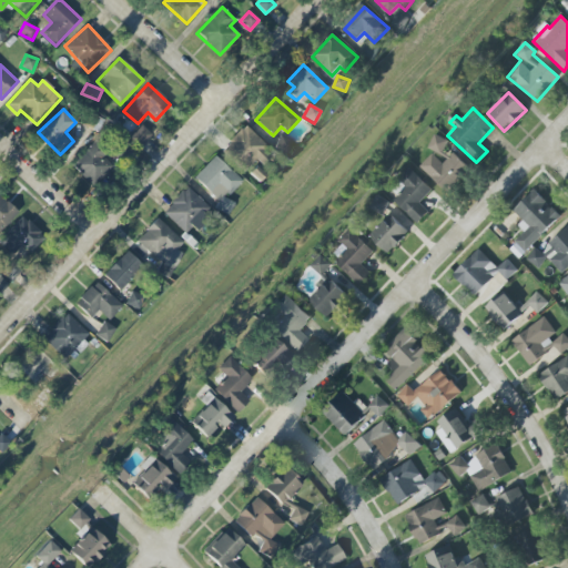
[(139,149),(152,135),(141,125),(129,139),(139,149)]
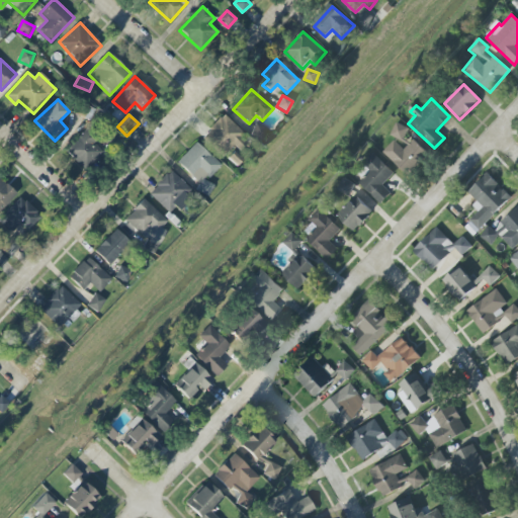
[(239,151),(249,140),(222,115),(201,138),(223,156),(233,146),(239,151)]
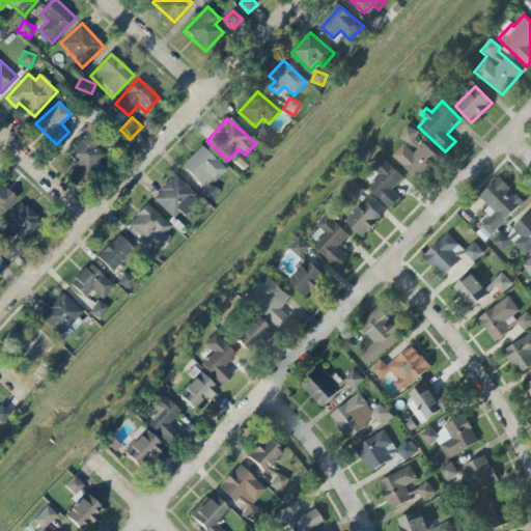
[(419,132),(407,127),(400,139),(413,144),(419,132)]
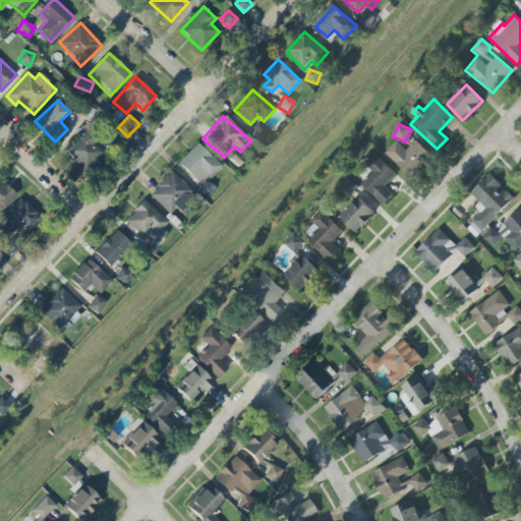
[(84,171),(104,150),(84,132),(66,154),(84,171)]
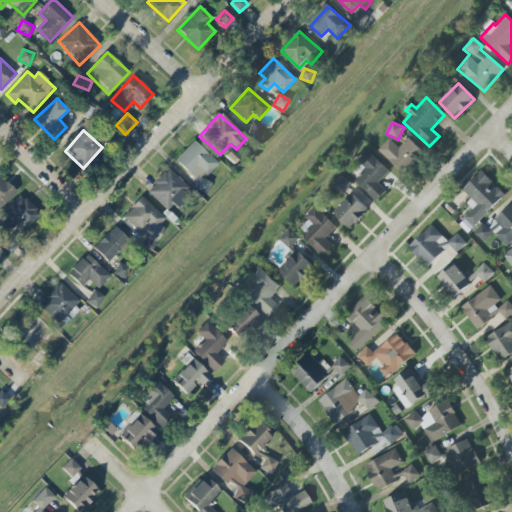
[(399,148),(389,139),(378,151),(402,173),(423,151),(409,138),(399,148)]
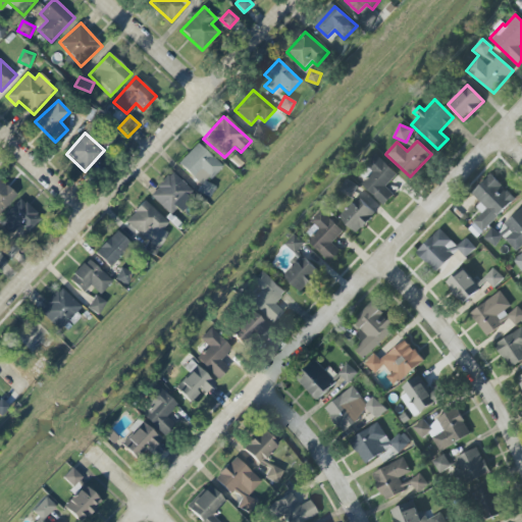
[(221,166),(197,144),(177,164),(198,184),(204,176),(209,180),(221,166)]
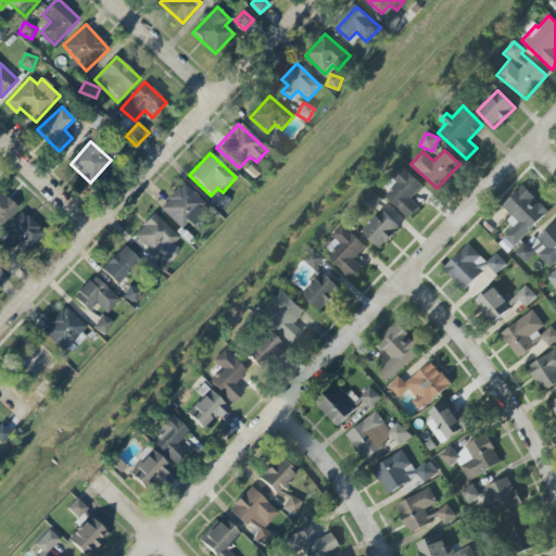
[(411,199),(422,187),(406,168),(393,180),(397,186),(386,196),(408,219),(420,209),(411,199)]
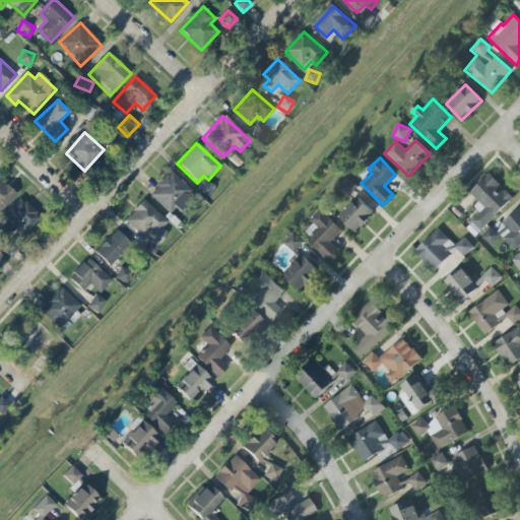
[(169,213),(191,190),(171,171),(148,194),(169,213)]
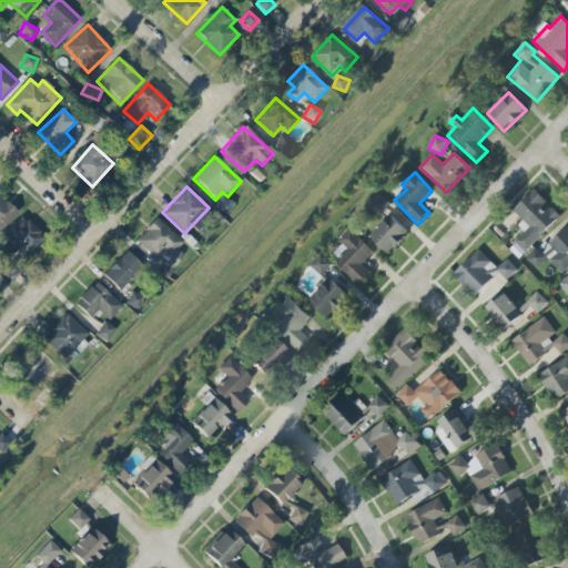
[(560,216),(534,190),(514,211),(530,227),(509,249),(520,259),(560,216)]
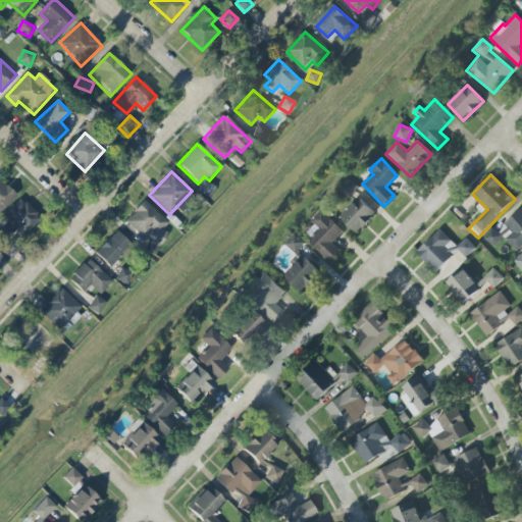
[(0,212),(16,196),(0,179),(0,212)]
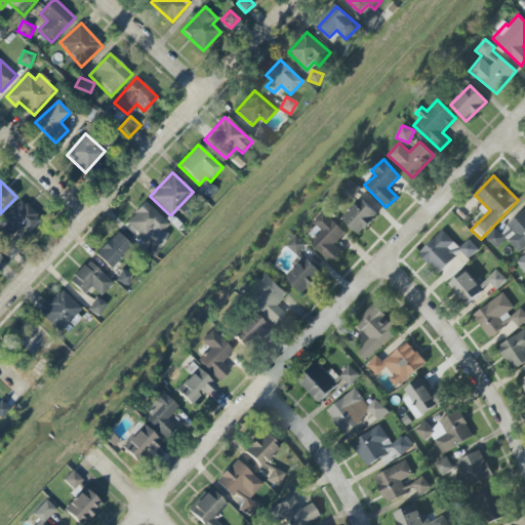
[(357,235),(378,216),(363,199),(341,217),(357,235)]
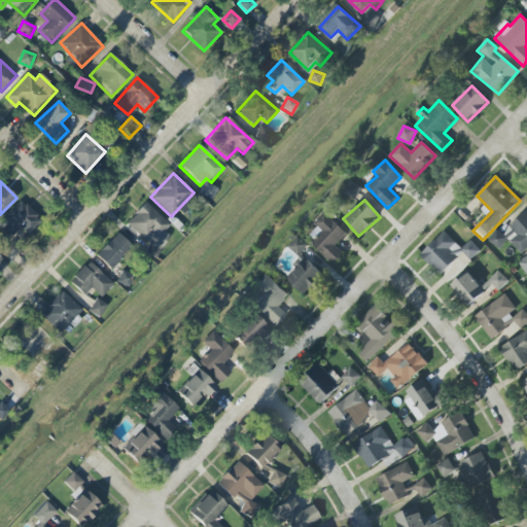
[(28,235),(41,219),(21,201),(0,222),(0,226),(11,237),(20,227),(28,235)]
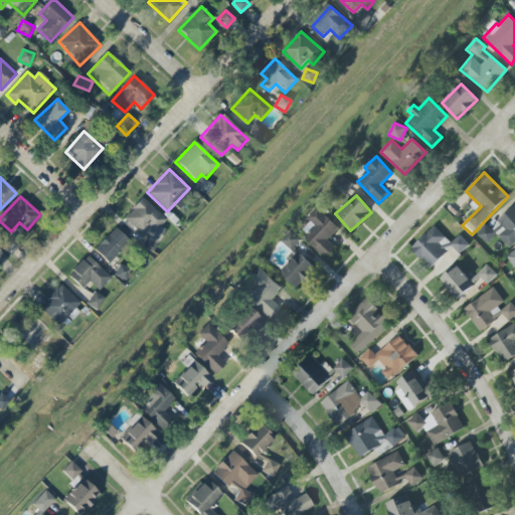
[(160,226),(165,220),(142,198),(123,218),(145,238),(139,243),(148,252),(166,232),(160,226)]
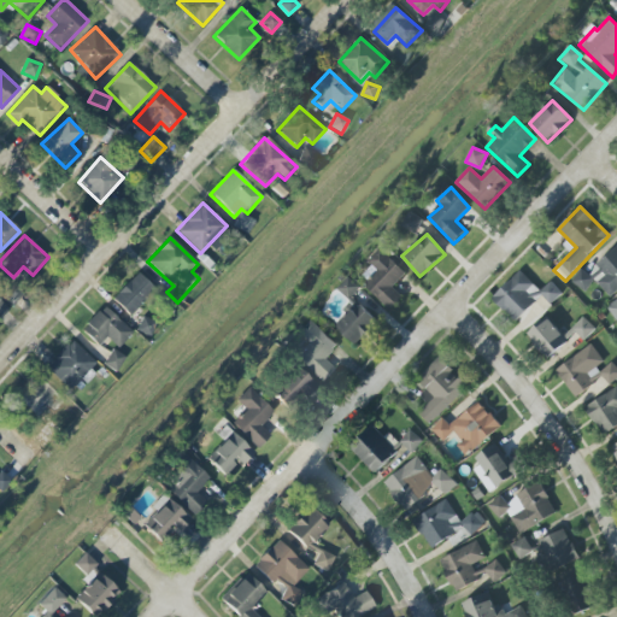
[(610,298),(616,291),(616,246),(597,265),(606,275),(597,283),(610,298)]
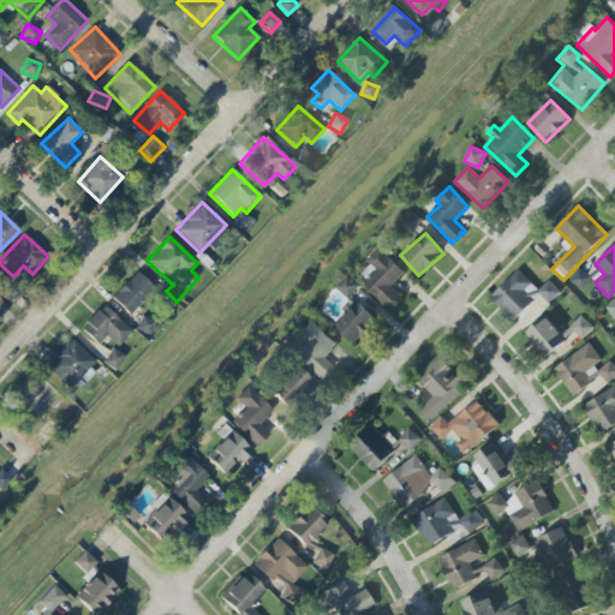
[(366,261),(377,270),(363,285),(389,309),(401,296),(390,287),(405,273),(378,248),(366,261)]
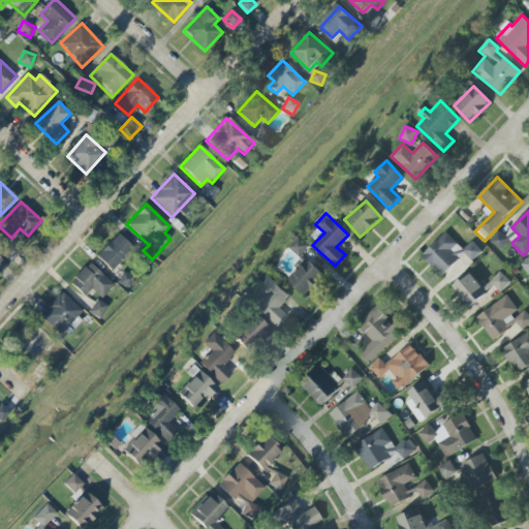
[(490,244),(502,250),(509,239),(497,231),(490,244)]
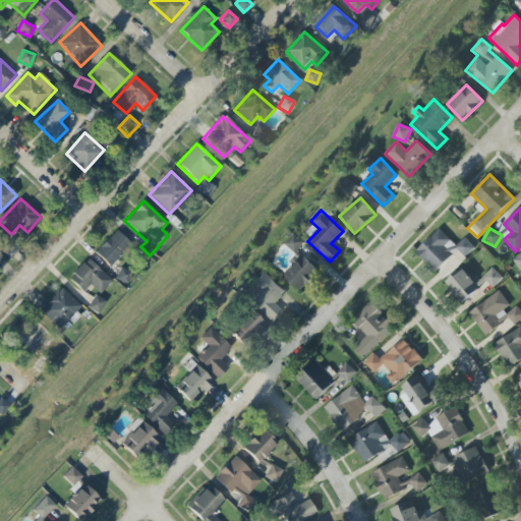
[(465,257),(475,248),(465,237),(456,246),(440,229),(415,252),(435,272),(458,250),(465,257)]
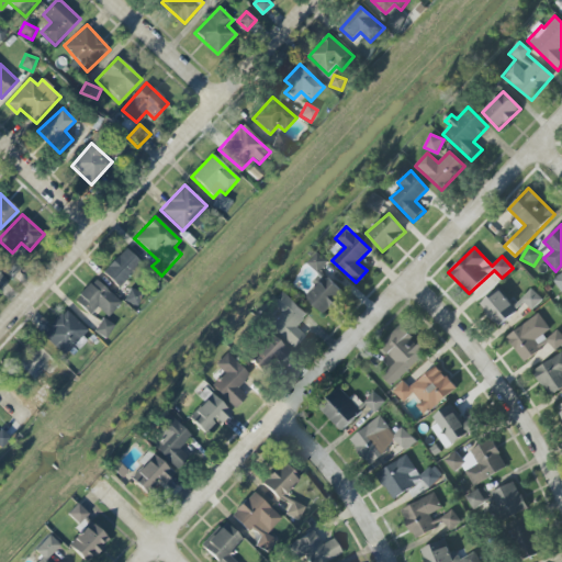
[(142,263),(125,248),(102,272),(119,288),(142,263)]
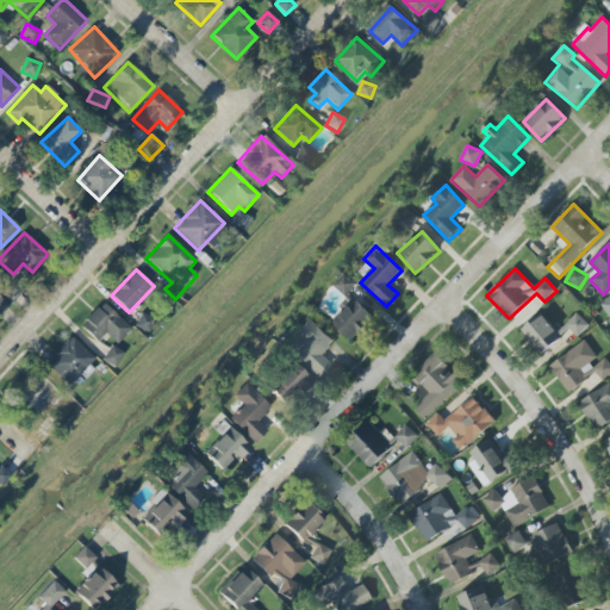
[(334,285),(344,297),(356,285),(346,273),(334,285)]
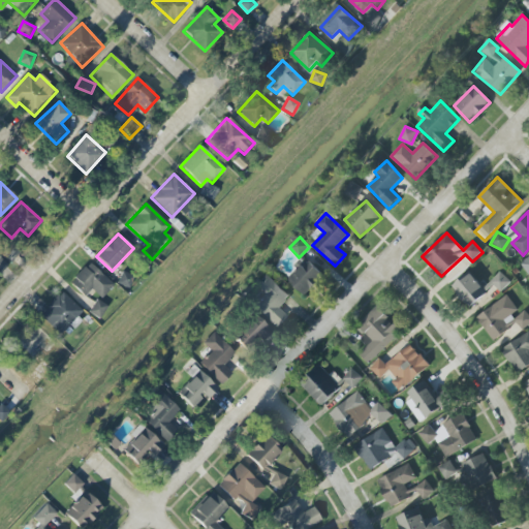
[(305,296),(323,276),(307,259),(287,280),(305,296)]
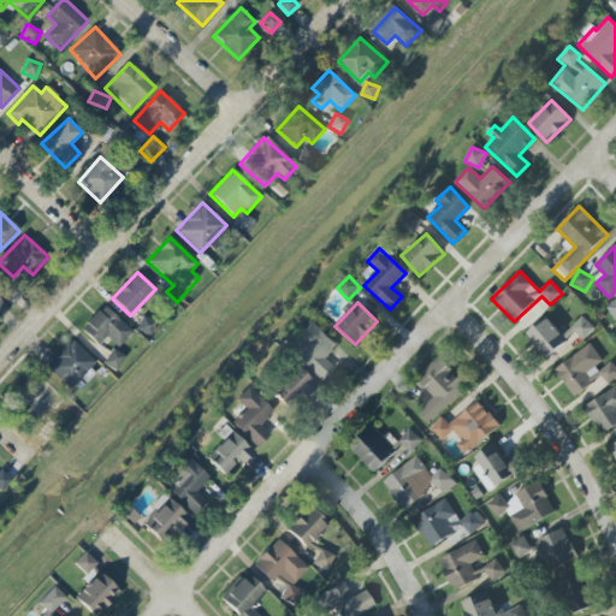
[(106,337),(118,348),(132,332),(104,306),(81,330),(99,345),(106,337)]
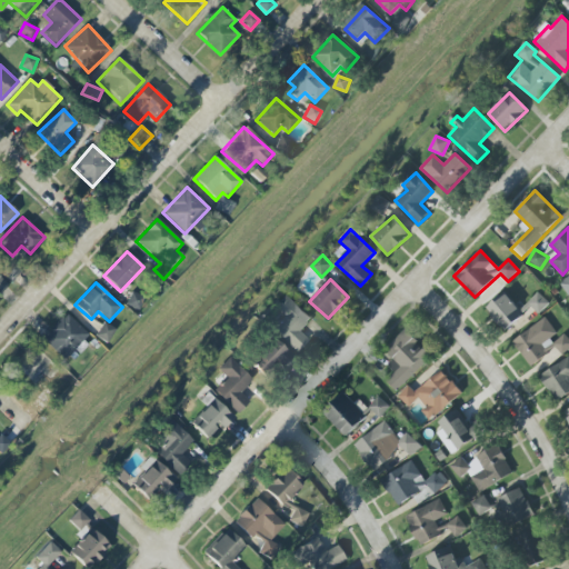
[(126,305),(137,310),(143,298),(132,292),(126,305)]
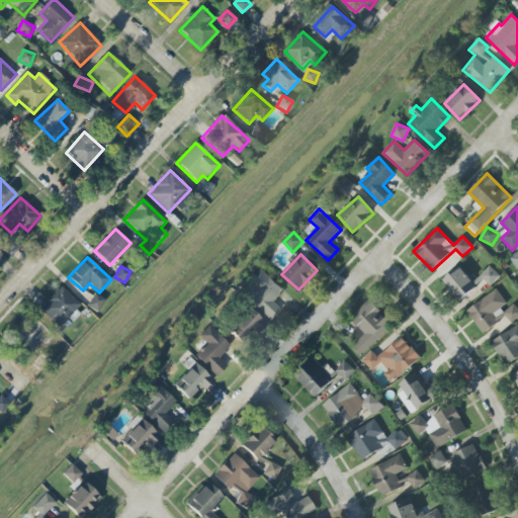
[(442,281),(461,303),(478,286),(458,266),(442,281)]
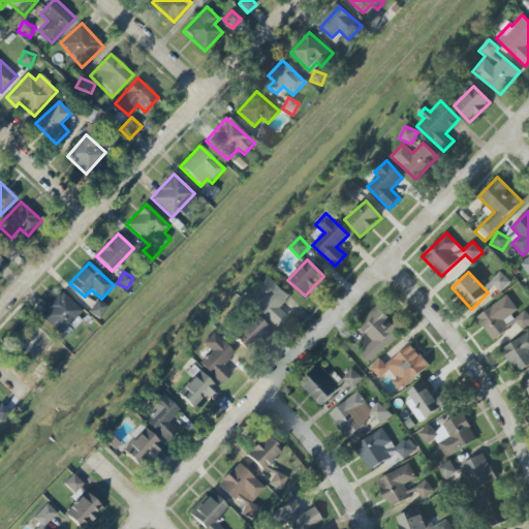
[(491,282),(501,291),(510,282),(499,273),(491,282)]
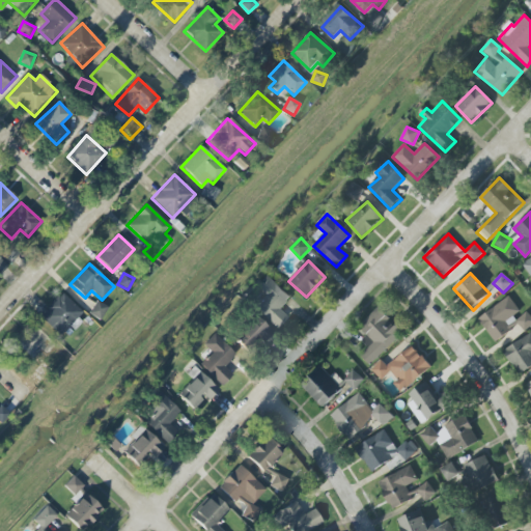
[(290,297),(268,277),(257,288),(264,296),(253,307),(277,329),(287,317),(279,309),(290,297)]
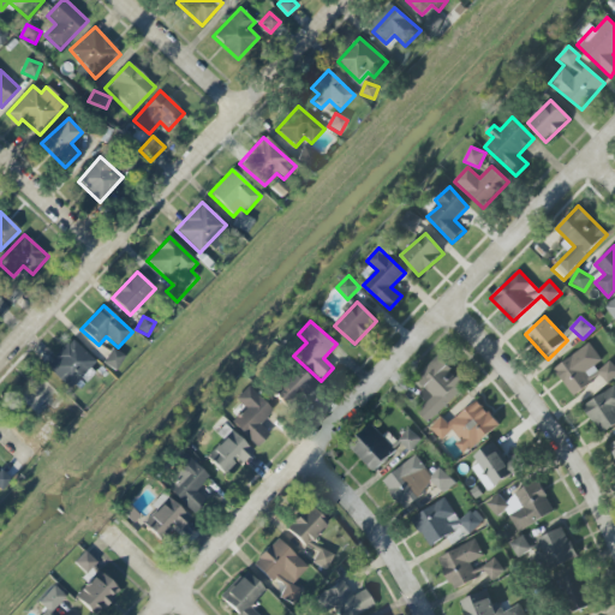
[(45,365),(69,388),(82,375),(83,376),(96,363),(71,339),(45,365)]
